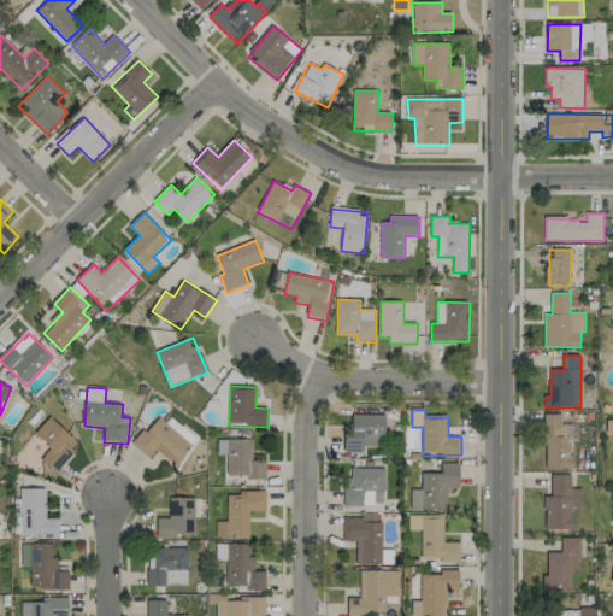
[(175,465),(196,441),(164,411),(134,445),(149,459),(158,450),(175,465)]
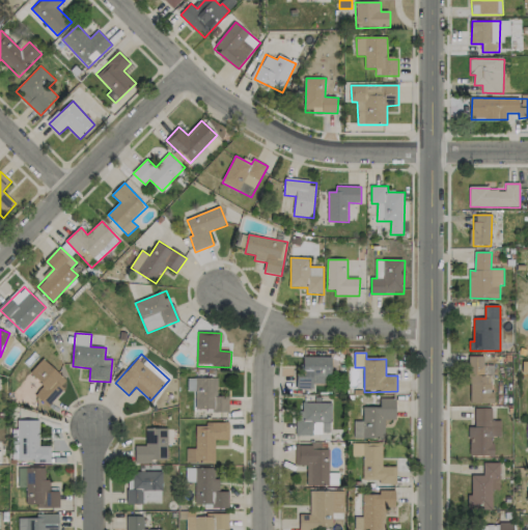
[(494,402),(493,377),(485,378),(485,356),(469,357),(471,403),(494,402)]
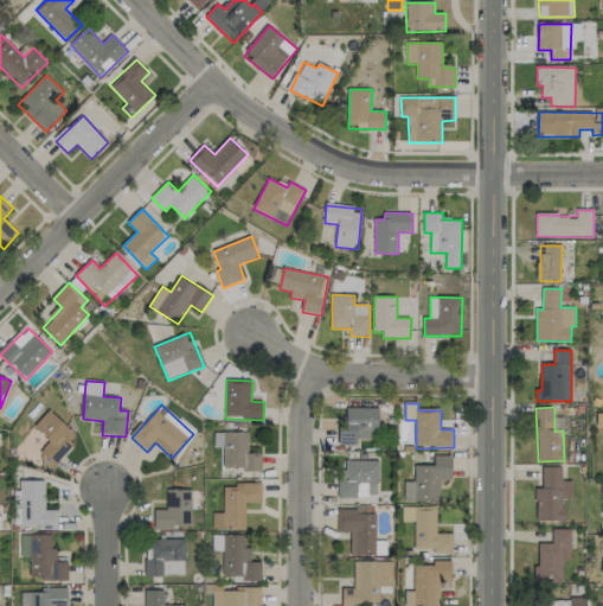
[(340,445),(359,445),(359,439),(379,440),(379,408),(347,408),(347,428),(340,428),(340,445)]
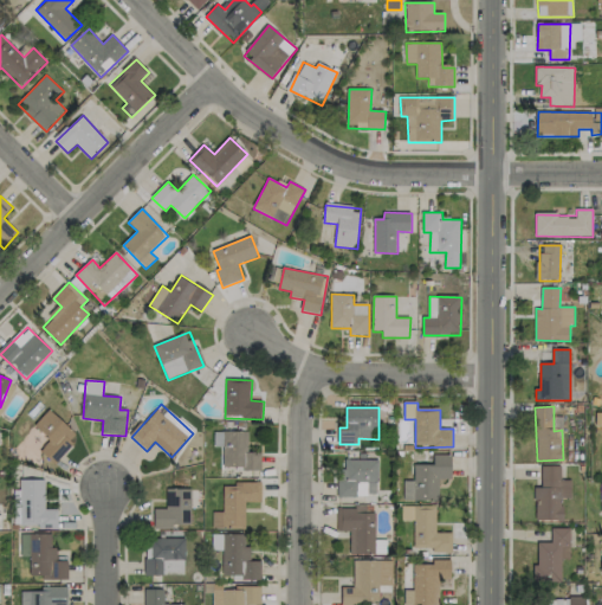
[(41,451),(54,464),(79,437),(50,411),(36,426),(51,441),(41,451)]
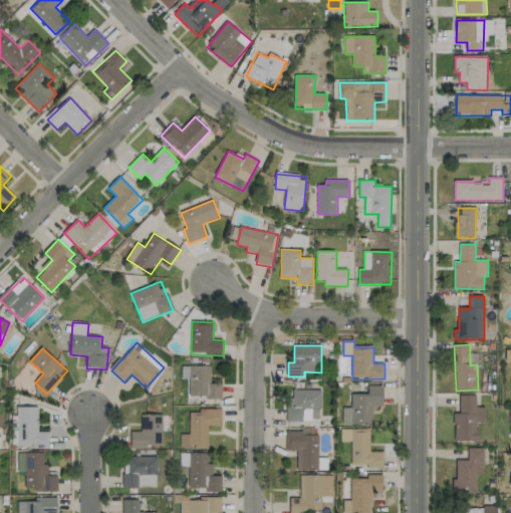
[(223,398),(222,383),(211,385),(211,366),(183,366),(183,379),(190,378),(191,399),(223,398)]
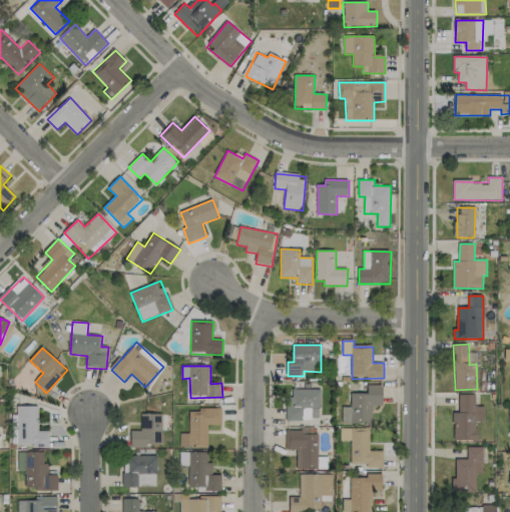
[(383,385),(368,385),(368,394),(352,394),(352,407),(343,407),(343,424),(373,424),(373,406),(383,406),(383,385)]
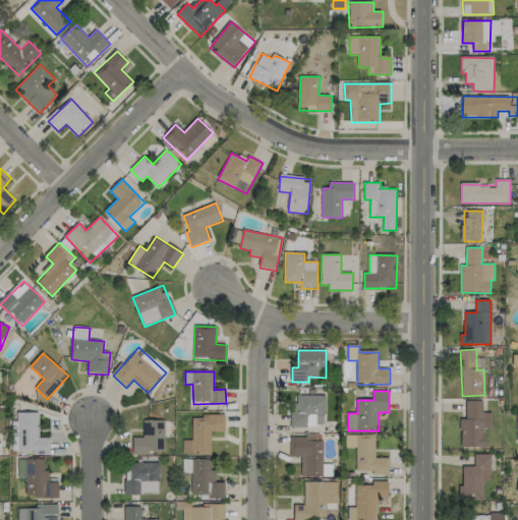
[(327,396),(298,396),(298,404),(292,404),(292,426),(326,427),(327,396)]
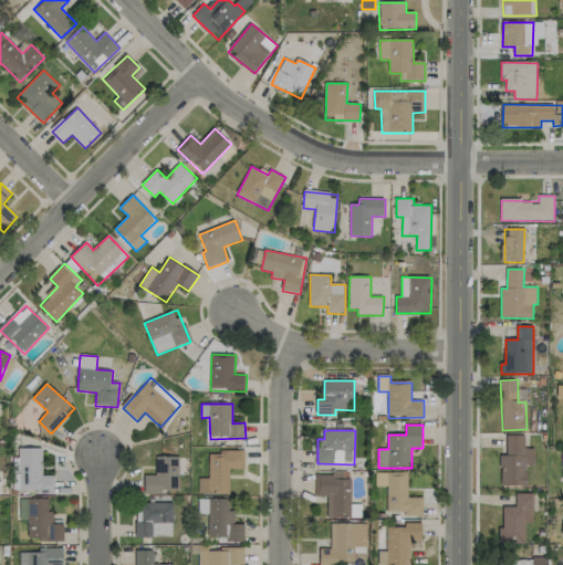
[(528,487),(528,467),(534,467),(535,448),(525,448),(525,436),(508,436),(507,456),(502,456),(501,487),(528,487)]
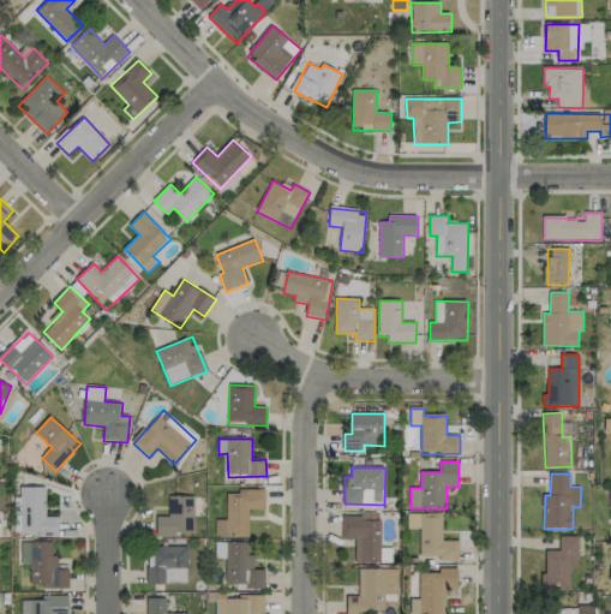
[(47,487),(22,488),(22,498),(16,498),(16,536),(59,535),(59,517),(48,518),(47,487)]
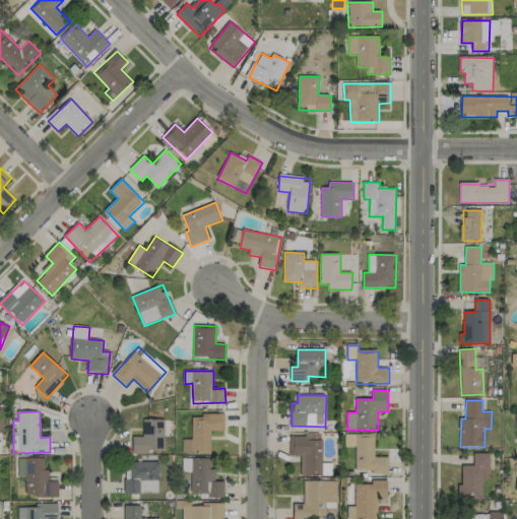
[(225,431),(224,414),(192,415),(193,439),(184,439),(184,453),(211,453),(211,431),(225,431)]
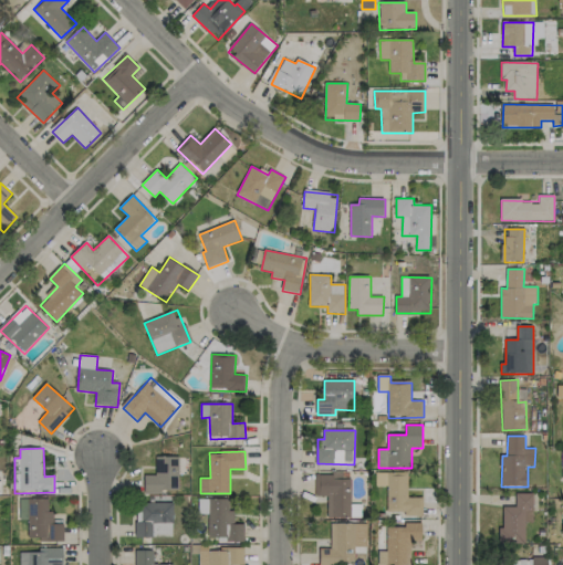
[(145,492),(179,492),(179,457),(157,458),(157,475),(145,477),(145,492)]
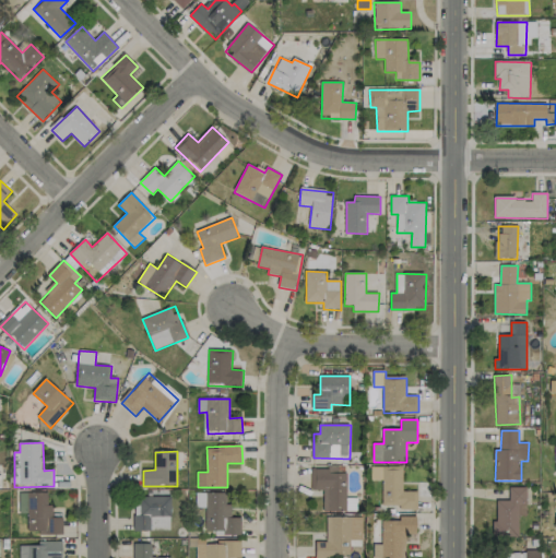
[(312,469),(312,490),(324,490),(324,511),(347,511),(347,467),(312,469)]
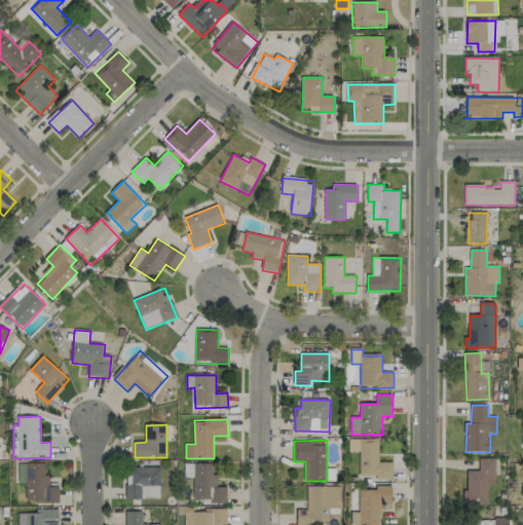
[(360,478),(394,478),(394,463),(379,462),(379,441),(361,440),(360,478)]
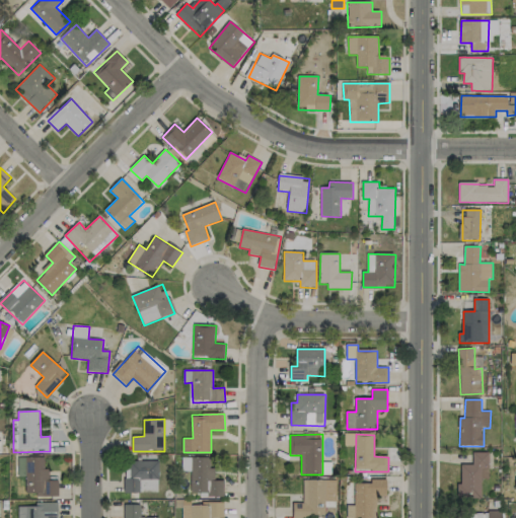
[(45,457),(18,458),(18,476),(26,476),(26,494),(37,493),(37,497),(59,497),(59,481),(51,481),(50,470),(45,471),(45,457)]
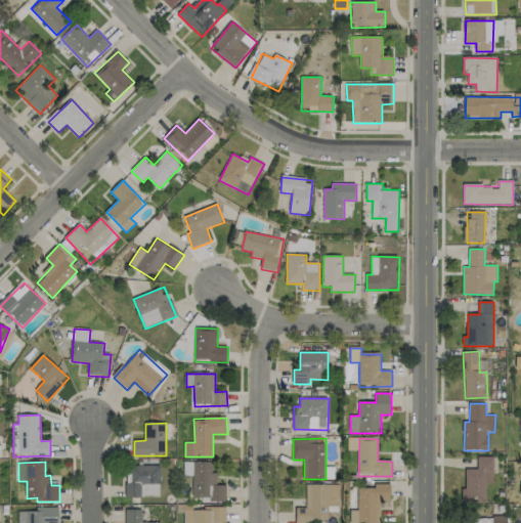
[(185,463),(185,476),(193,476),(193,497),(203,497),(203,502),(226,502),(227,485),(217,485),(217,463),(185,463)]
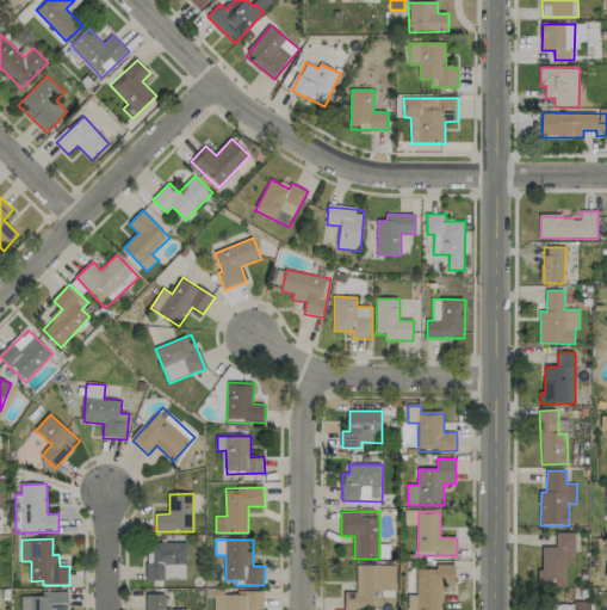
[(149,580),(189,580),(187,544),(149,544),(149,580)]
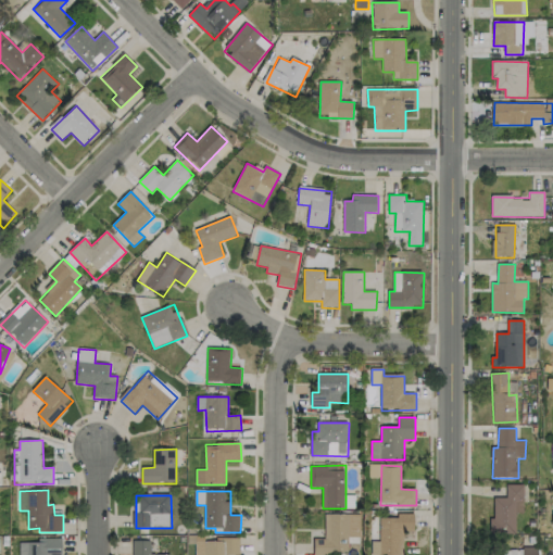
[(517,534),(517,513),(524,513),(525,500),(494,499),(494,519),(491,519),(490,534),(517,534)]
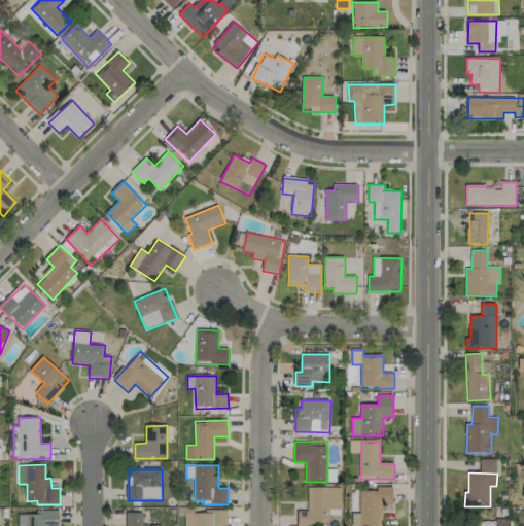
[(309,488),(309,512),(298,512),(299,525),(321,525),(321,511),(342,510),(342,488),(309,488)]
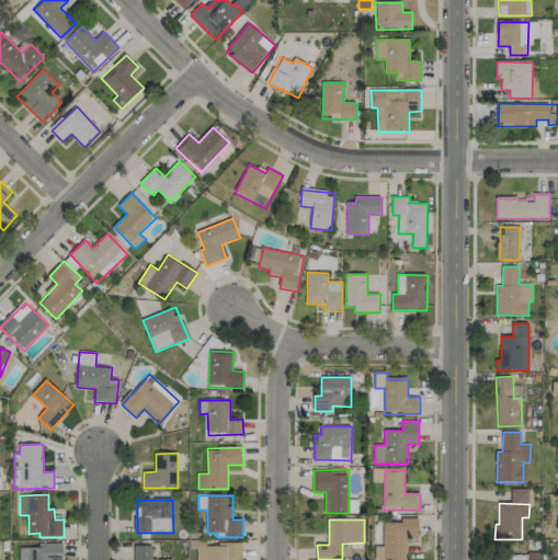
[(385,523),(384,547),(376,547),(376,559),(408,559),(408,536),(419,536),(419,520),(401,520),(401,523),(385,523)]
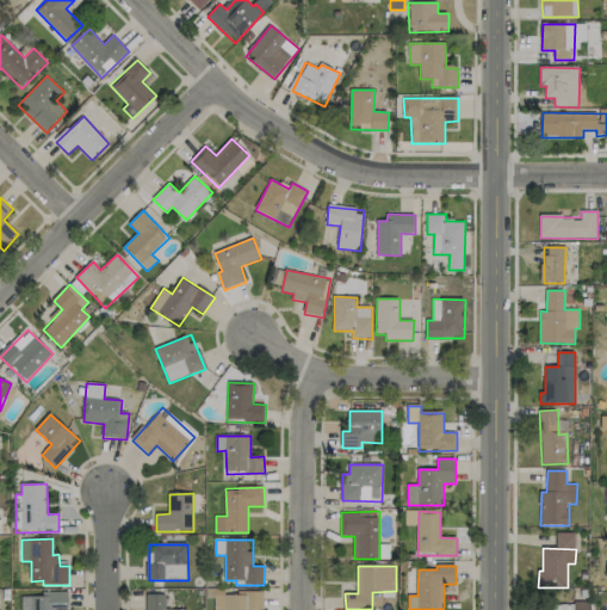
[(68,609),(68,592),(44,592),(44,596),(22,597),(20,609),(68,609)]
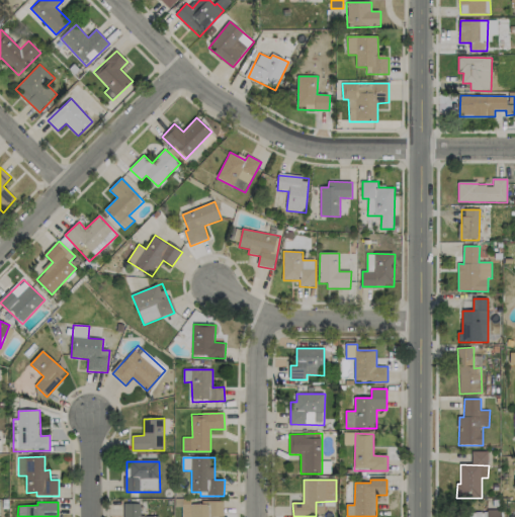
[(224,516),(224,503),(183,502),(183,516),(224,516)]
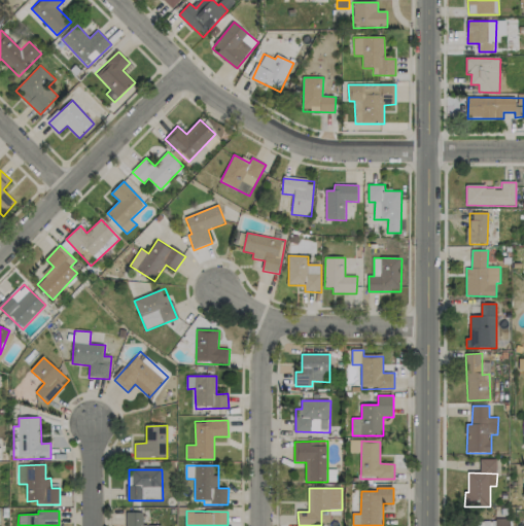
[(162,525),(143,525),(143,513),(128,513),(128,525),(162,525)]
